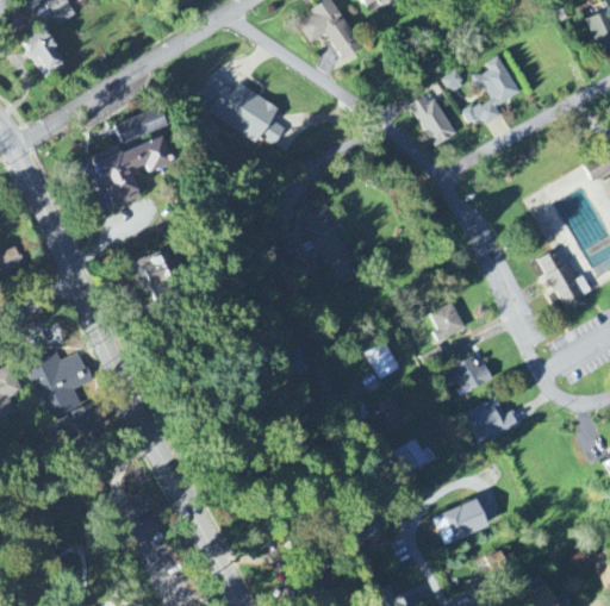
[(35,11),(39,0),(22,0),(20,5),(35,11)]
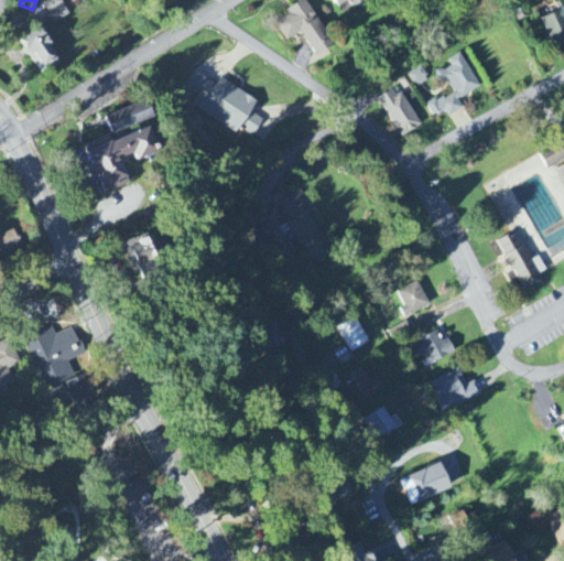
[(68,13),(61,0),(46,0),(43,2),(54,21),(68,13)]
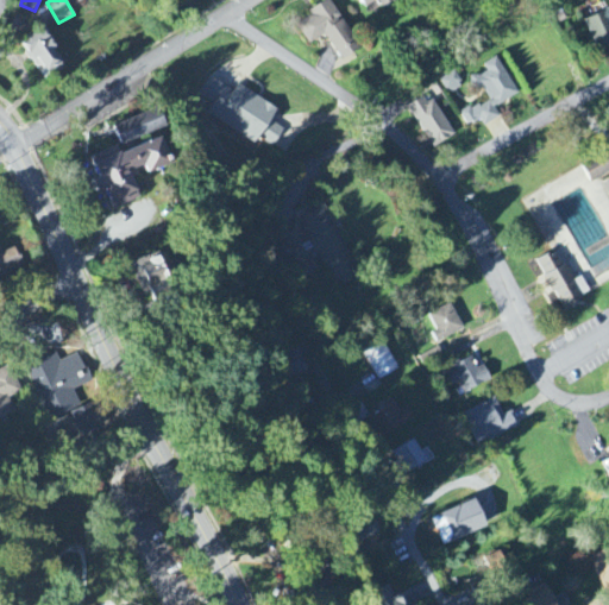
[(325,32),(340,58),(359,48),(332,0),(326,0),(295,18),(309,42),(325,32)]
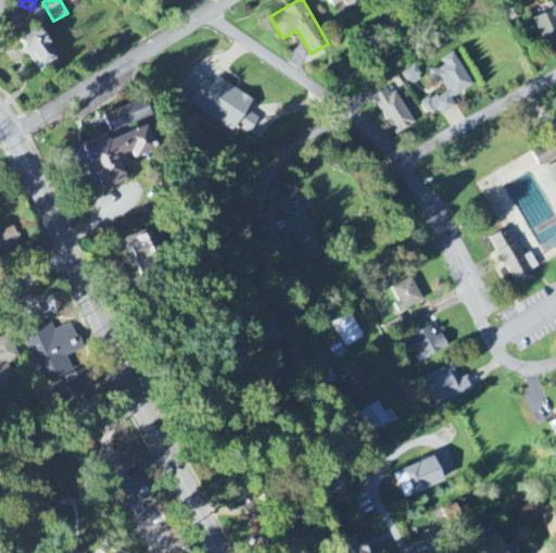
[(555,44),(554,40),(555,39),(555,5),(534,16),(548,48),(555,44)]
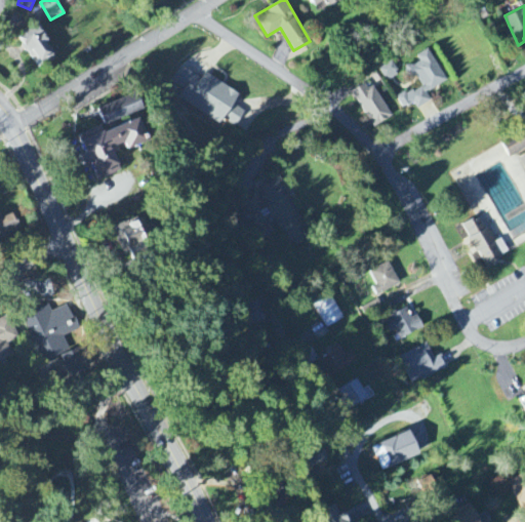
[(38,66),(55,54),(35,24),(17,35),(38,66)]
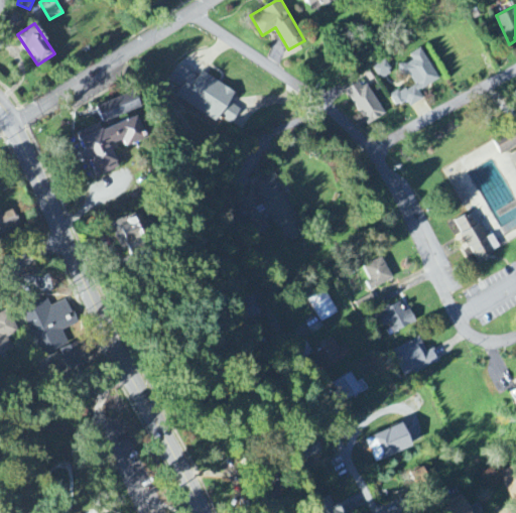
[(439,78),(420,46),(408,53),(411,57),(400,65),(411,83),(391,96),(396,105),(406,99),(410,105),(423,97),(419,90),(439,78)]
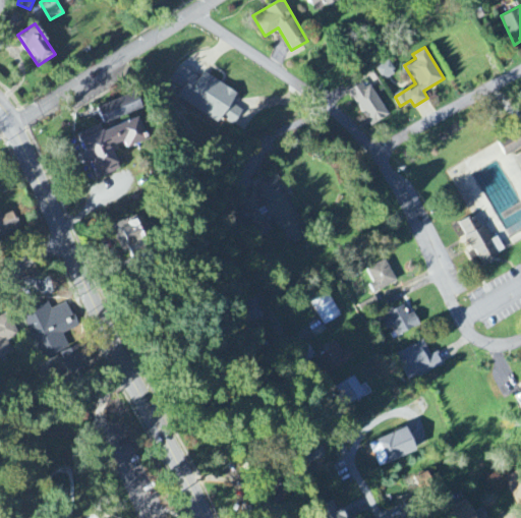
[(375,66),(383,78),(396,70),(388,59),(375,66)]
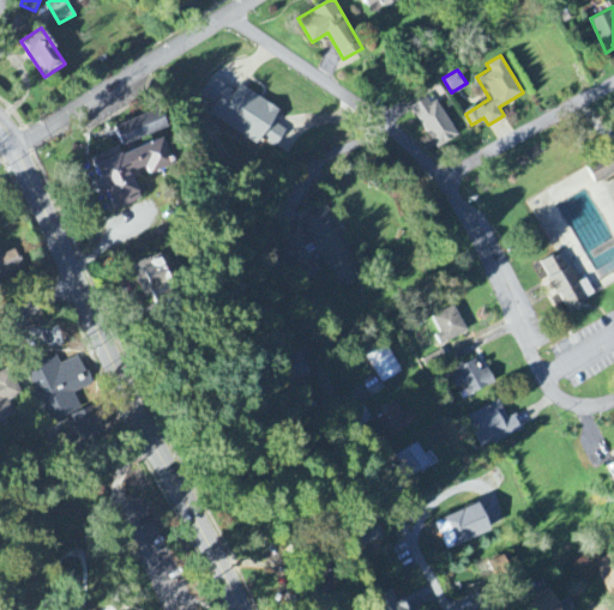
[(280,109),(240,84),(236,90),(212,76),(202,94),(216,102),(209,113),(257,143),(260,137),(276,145),(287,128),(272,120),(280,109)]
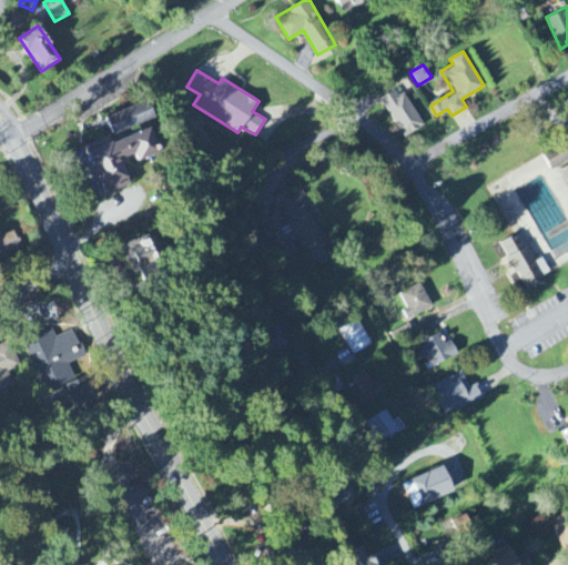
[(405,87),(383,97),(402,137),(423,127),(405,87)]
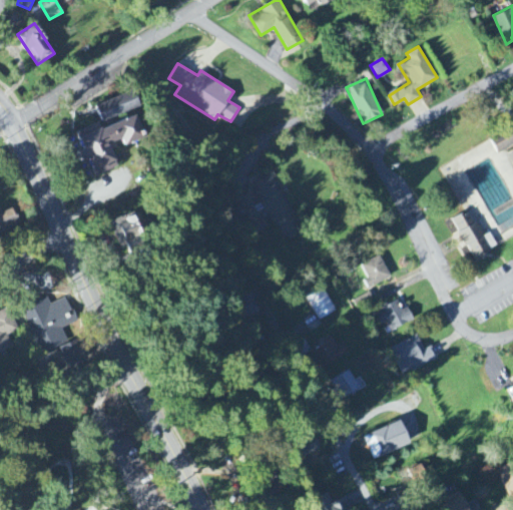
[(138,109),(134,92),(96,102),(100,119),(138,109)]
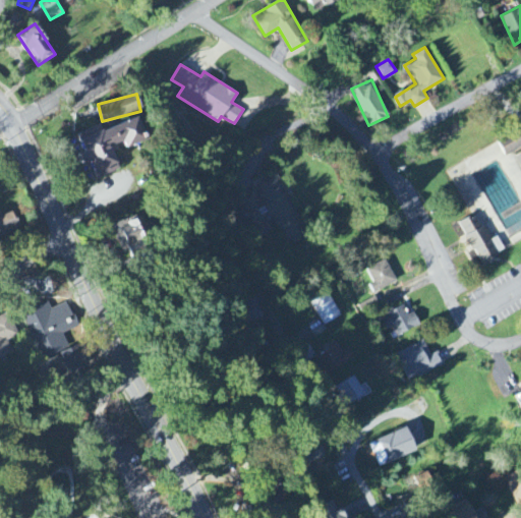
[(119,170),(110,146),(123,141),(125,147),(145,139),(137,118),(102,130),(100,124),(77,132),(84,152),(78,154),(82,166),(92,163),(97,177),(119,170)]
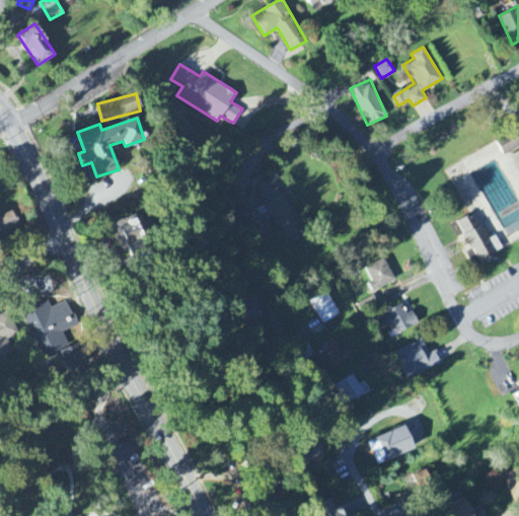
[(503,153),(518,145),(518,129),(497,139),(503,153)]
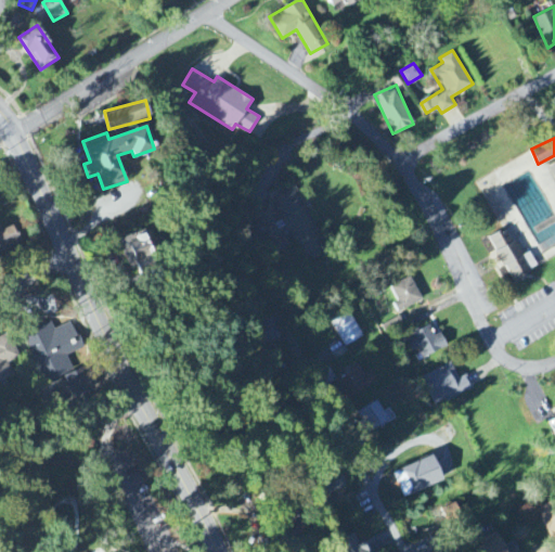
[(248,210),(265,242),(292,228),(308,260),(328,248),(294,183),(271,195),(273,197),(248,210)]
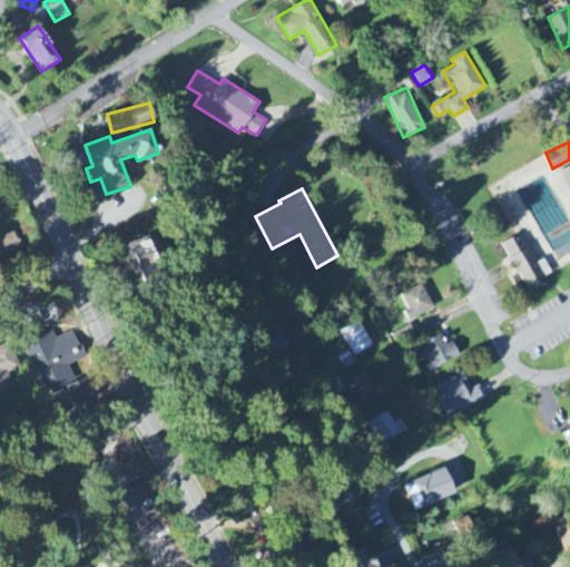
[(0,235),(0,257),(21,250),(15,231),(0,235)]
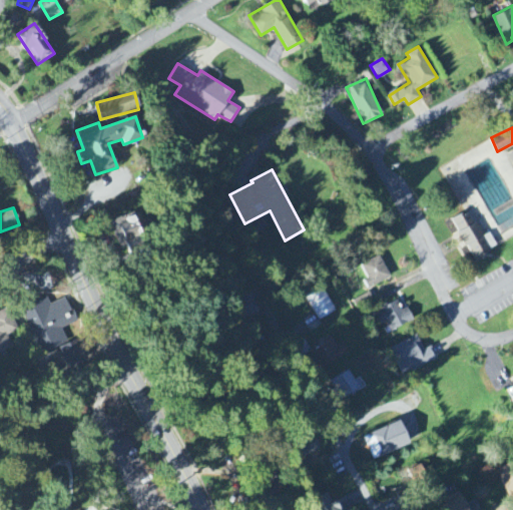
[(154,227),(150,217),(142,220),(138,210),(110,220),(119,245),(125,242),(128,250),(147,243),(142,231),(154,227)]
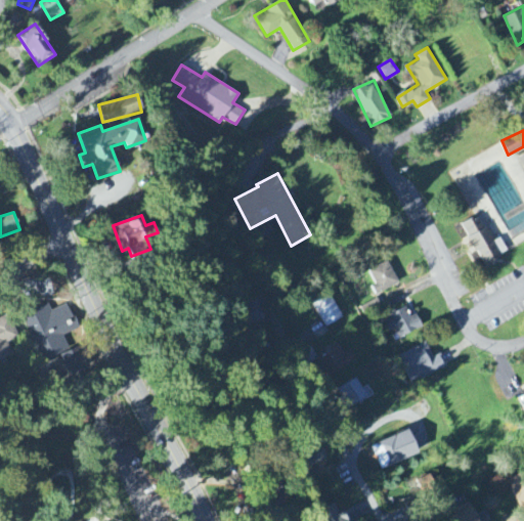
[(463,224),(485,265),(509,252),(500,236),(493,241),(480,215),(463,224)]
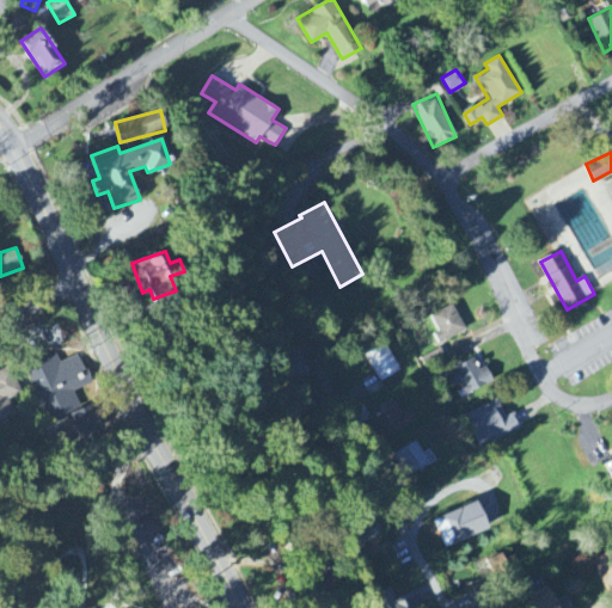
[(466,330),(453,302),(429,313),(438,331),(433,333),(438,343),(466,330)]
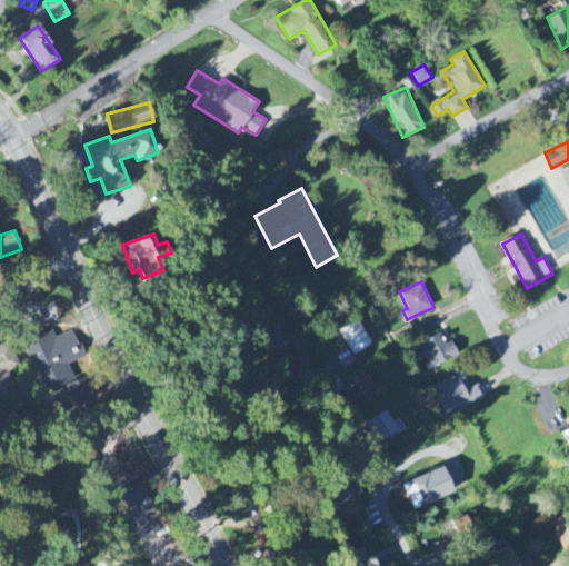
[(351,354),(371,345),(357,316),(338,325),(351,354)]
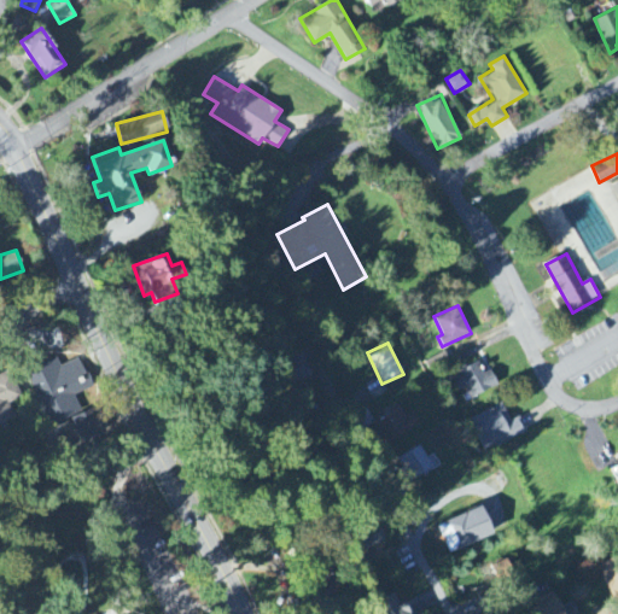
[(80,356),(60,364),(57,357),(27,369),(50,425),(82,411),(75,393),(92,386),(80,356)]
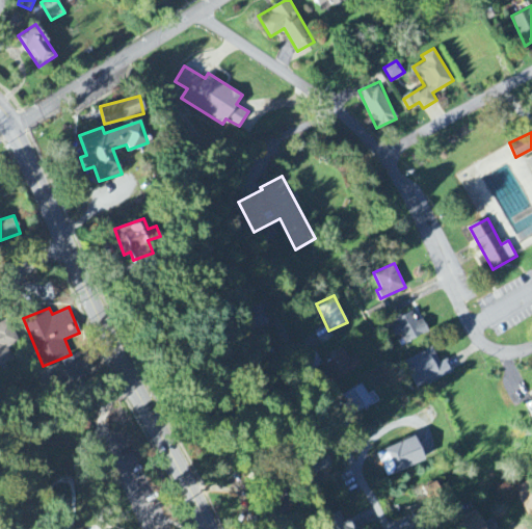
[(258,328),(268,319),(258,309),(248,318),(258,328)]
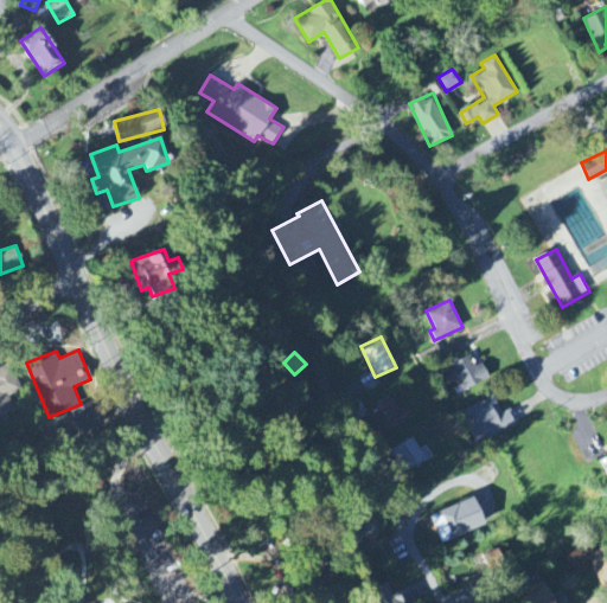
[(458,379),(462,390),(490,377),(483,361),(475,365),(471,354),(445,367),(452,382),(458,379)]
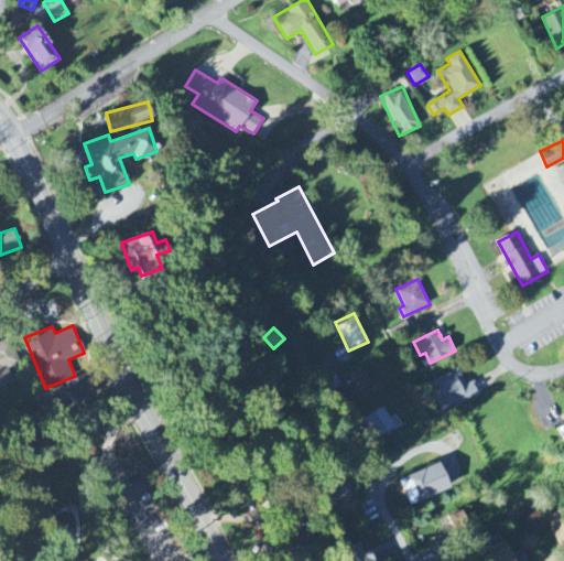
[(0,385),(13,380),(8,367),(20,363),(11,338),(0,343),(0,385)]
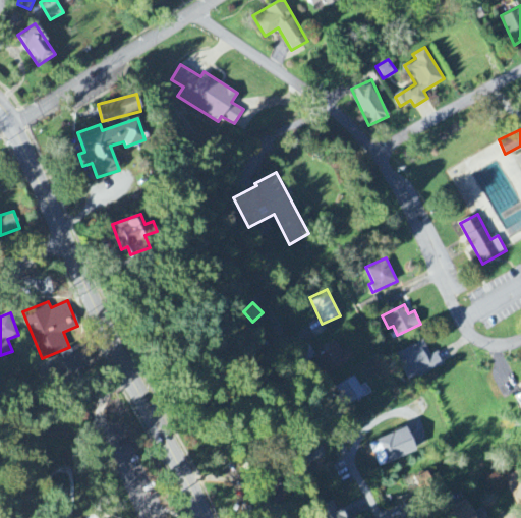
[(430,353),(422,339),(396,352),(410,381),(445,363),(438,350),(430,353)]
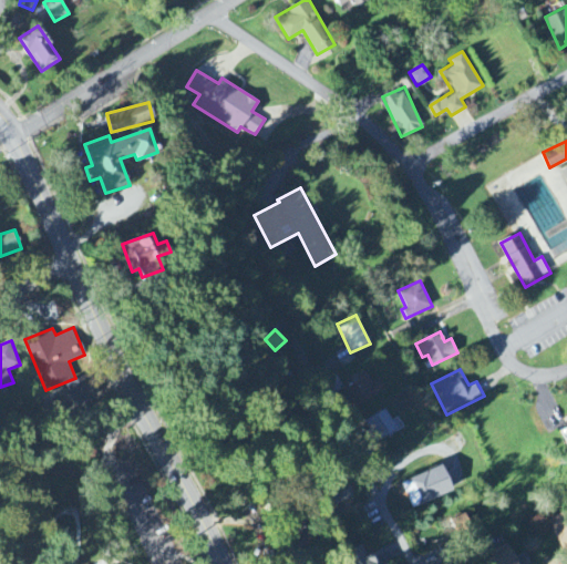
[(379,376),(371,380),(367,371),(343,385),(354,404),(384,387),(379,376)]
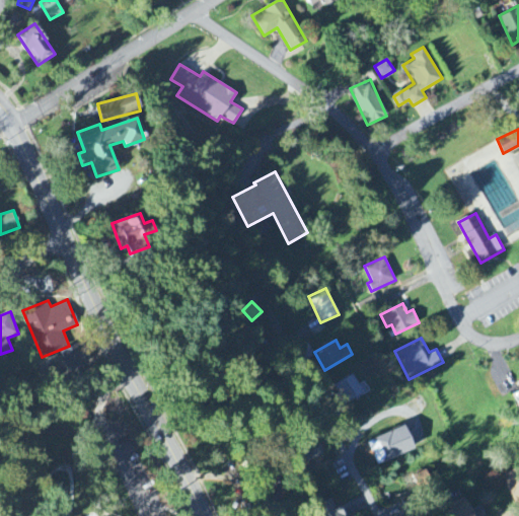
[(90,360),(83,341),(60,350),(68,369),(90,360)]
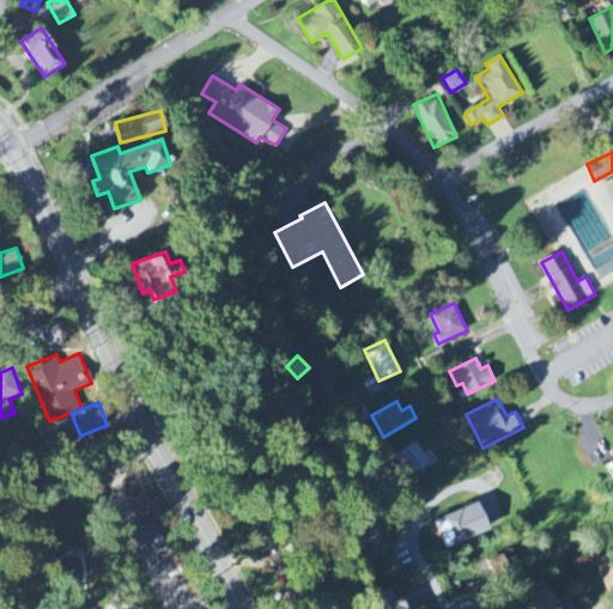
[(393,454),(406,477),(436,460),(430,449),(423,452),(416,440),(393,454)]
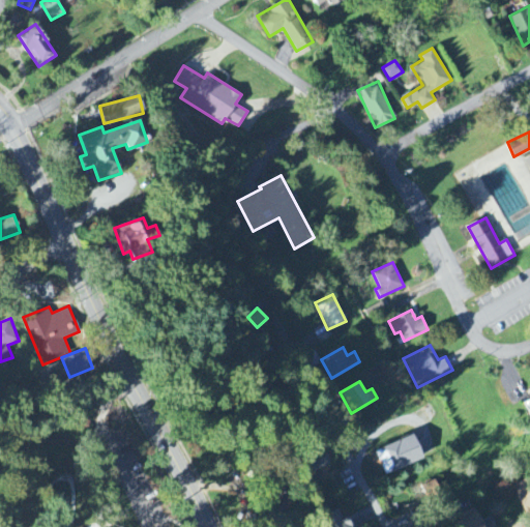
[(375,447),(382,472),(422,460),(415,436),(375,447)]
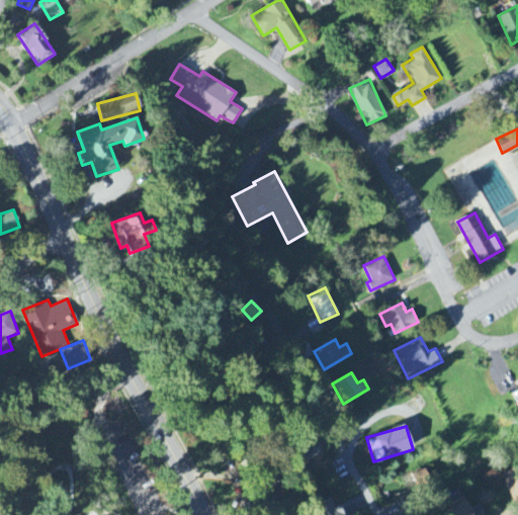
[(472,514),(465,496),(445,504),(449,514),(472,514)]
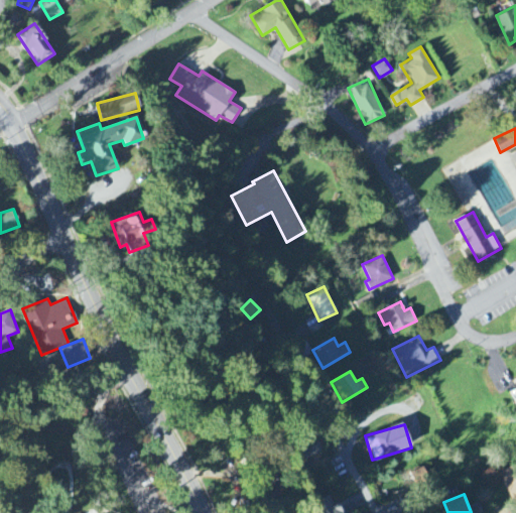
[(351,512),(346,499),(324,508),(317,510),(317,512),(351,512)]
